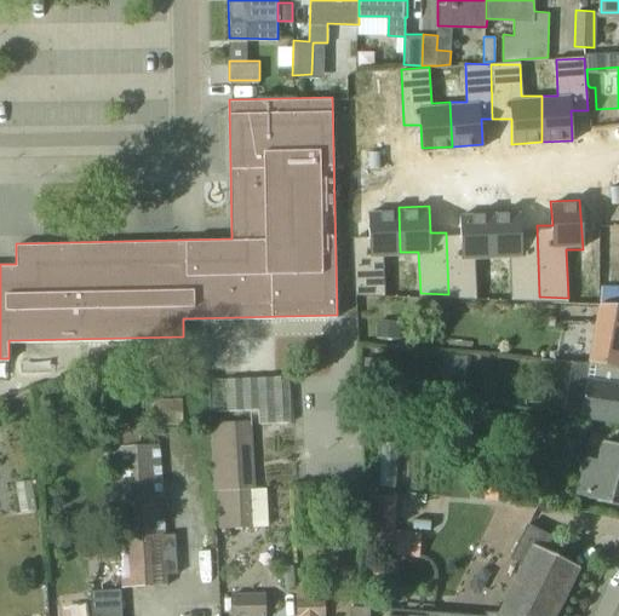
[(370,234),(354,234),(356,293),(385,292),(384,252),(400,252),(399,207),(370,208),(370,234)]
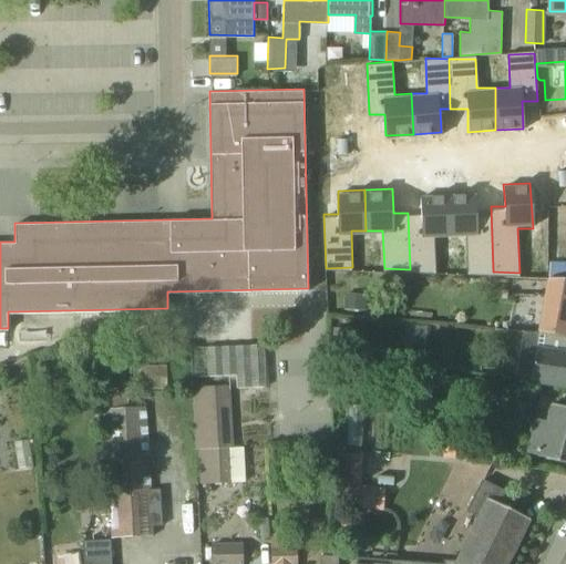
[(476,192),(449,193),(450,233),(466,232),(467,272),(493,272),(491,214),(476,214),(476,192)]
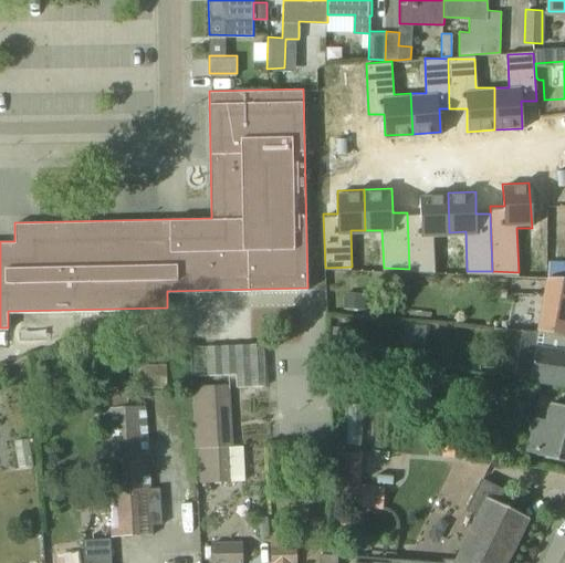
[(420,212),(407,212),(409,269),(435,270),(433,232),(449,232),(448,193),(420,194),(420,212)]
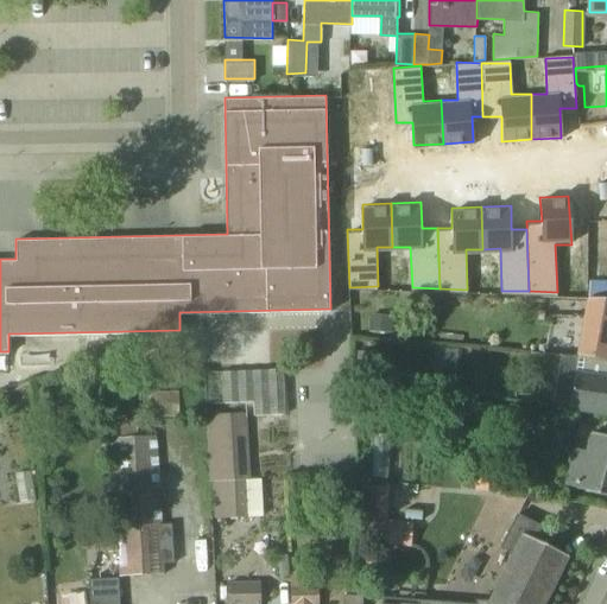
[(606,278),(590,278),(589,296),(606,296),(606,278)]
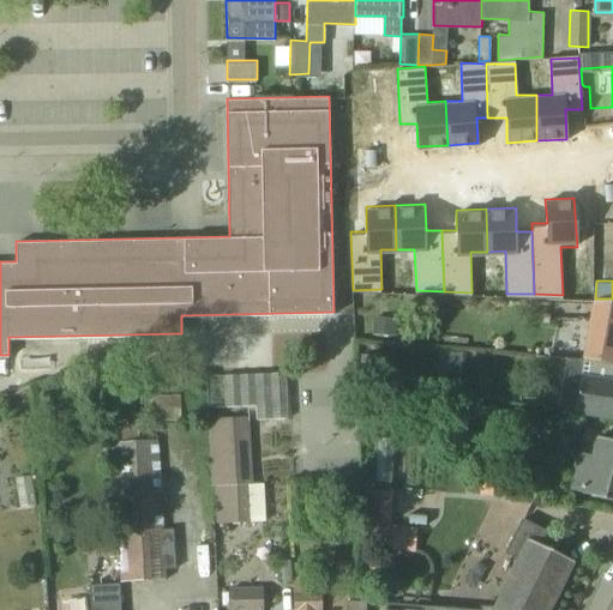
[(612,300),(595,299),(594,299),(583,357),(594,358),(594,360),(612,363),(612,300)]
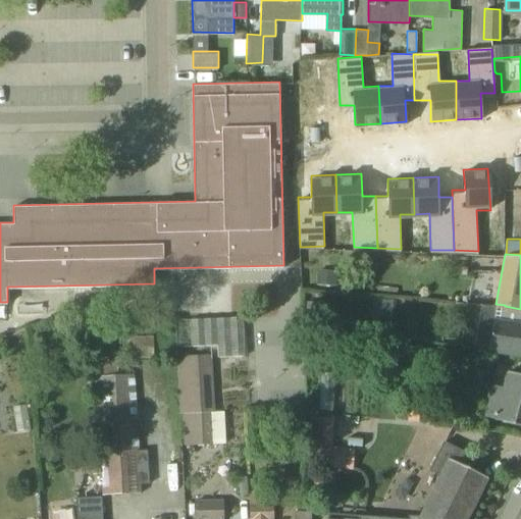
[(316,282),(334,284),(335,269),(318,268),(316,282)]
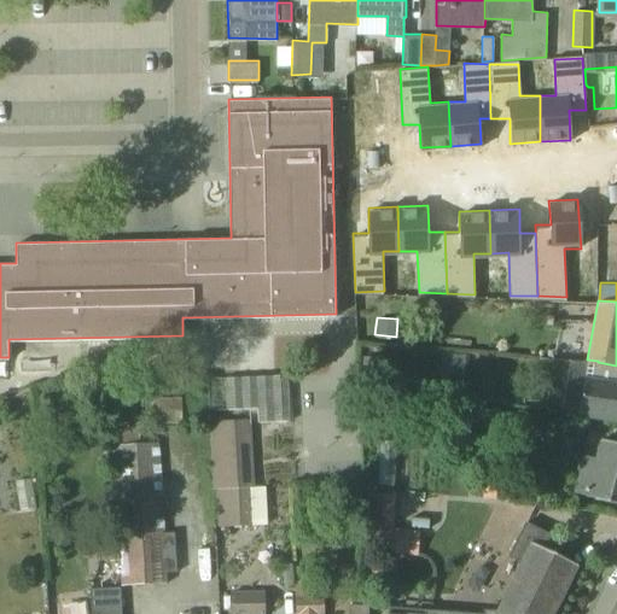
[(616,366),(598,362),(598,361),(587,360),(582,402),(570,401),(569,413),(604,417),(616,419),(616,366)]
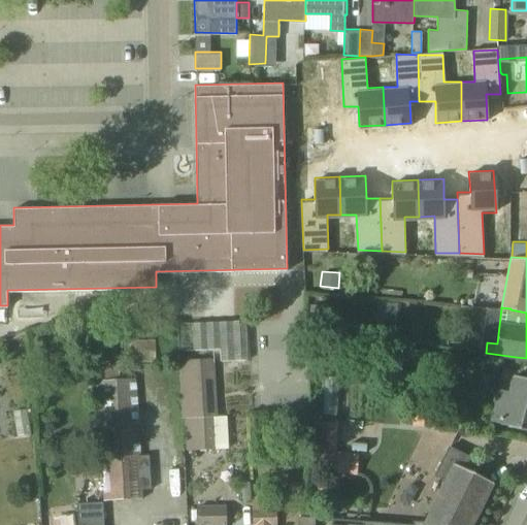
[(248,358),(245,319),(177,321),(178,349),(221,347),(221,359),(248,358)]
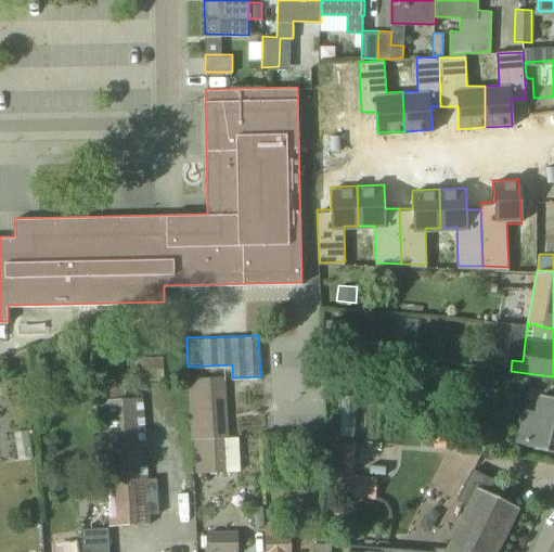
[(124,375),(123,357),(104,358),(105,376),(114,376),(115,383),(102,384),(103,398),(101,398),(110,525),(151,522),(150,512),(159,512),(157,476),(149,477),(144,395),(126,396),(126,383),(127,383),(126,375),(124,375)]
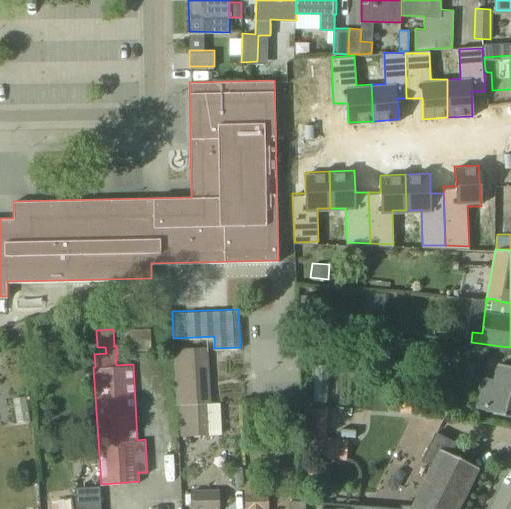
[(209,433),(207,402),(211,401),(207,345),(173,347),(177,403),(180,403),(182,435),(209,433)]
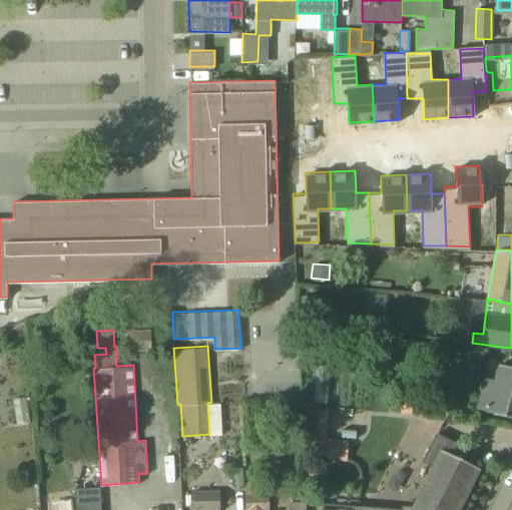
[(511,367),(498,364),(494,380),(482,377),(475,408),(487,411),(511,417),(511,367)]
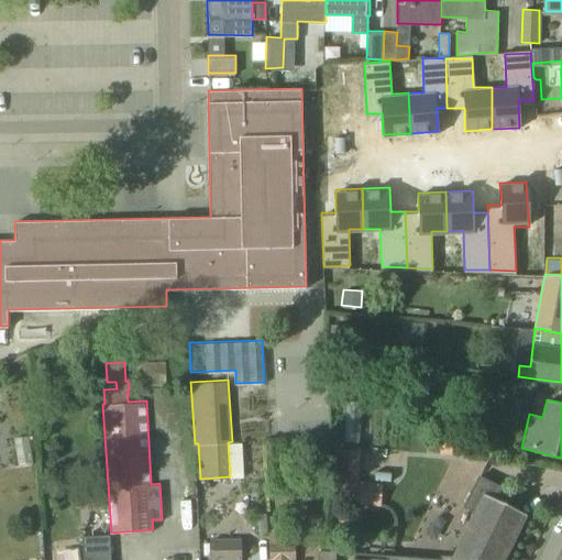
[(464,438),(465,413),(442,412),(440,437),(464,438)]
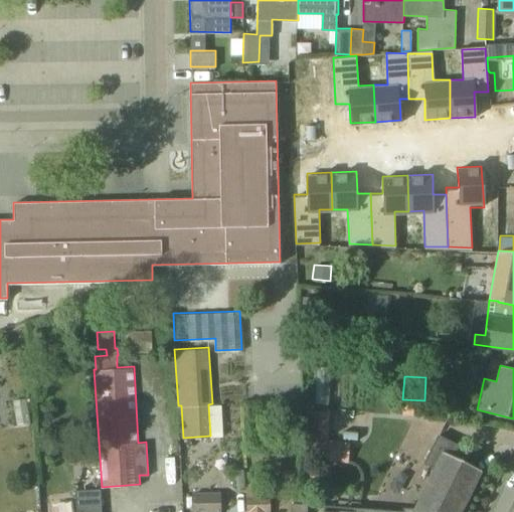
[(324,511),(460,511),(461,511),(462,510),(461,510),(467,498),(468,498),(469,497),(468,496),(474,484),(475,485),(475,483),(475,482),(481,470),(481,471),(482,469),(454,455),(459,444),(439,434),(425,462),(436,467),(413,511),(402,511),(356,507),(355,511),(340,510),(340,511),(324,511)]
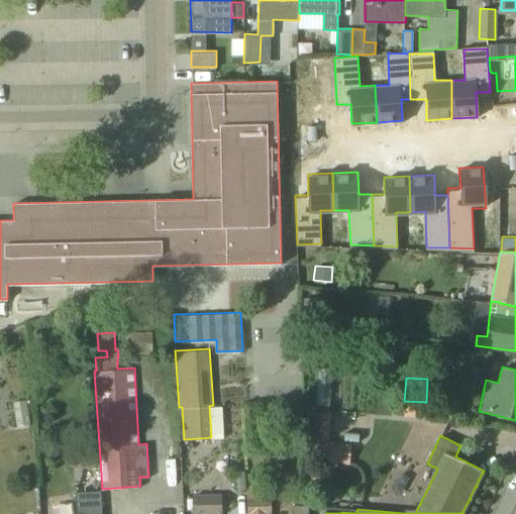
[(351,441),(349,441),(314,439),(312,459),(312,460),(350,463),(351,441)]
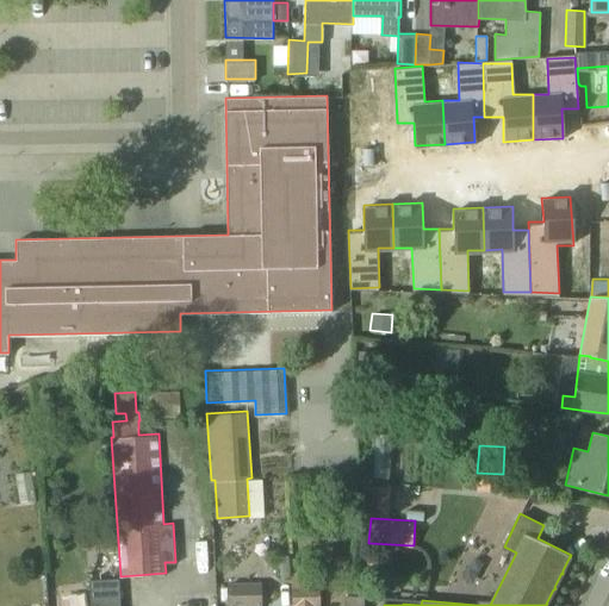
[(365,576),(380,578),(384,550),(367,548),(365,576)]
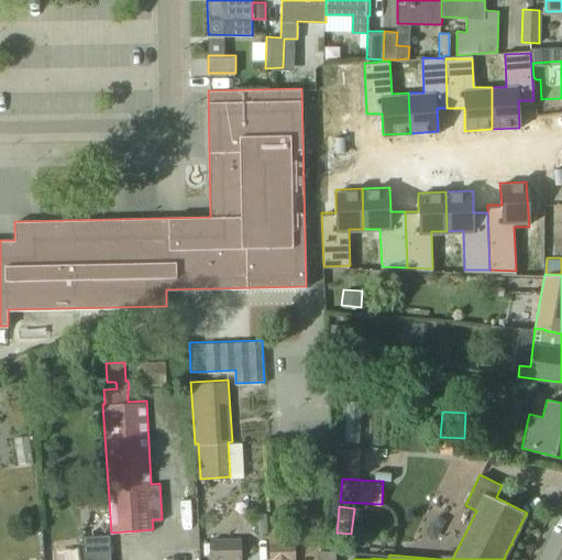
[(267,512),(259,513),(260,533),(268,531),(267,512)]
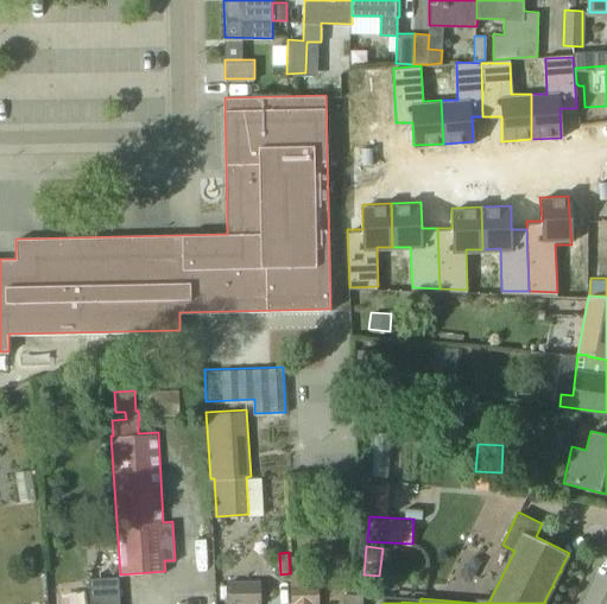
[(362,603),(362,592),(345,592),(343,603),(318,603),(318,568),(291,568),(291,603),(362,603)]
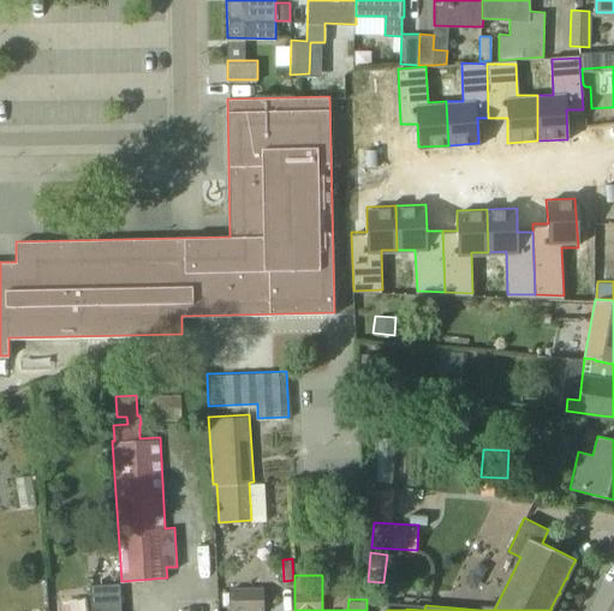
[(93,610),(121,610),(120,582),(91,585),(93,610)]
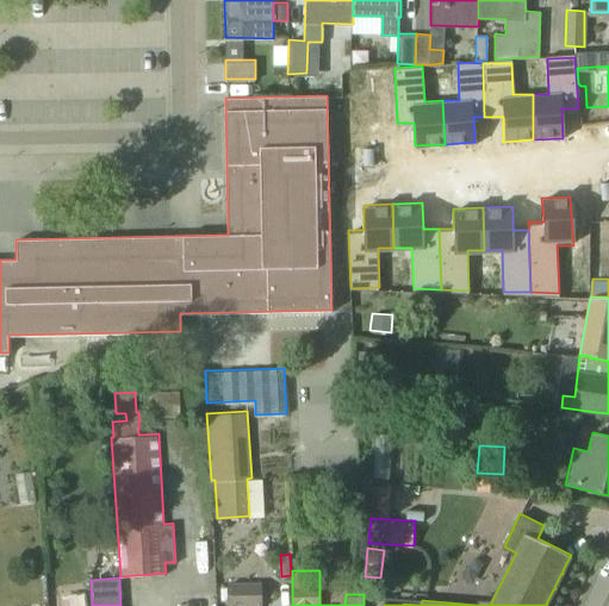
[(258,605),(262,605),(262,582),(229,582),(229,605),(258,605)]
